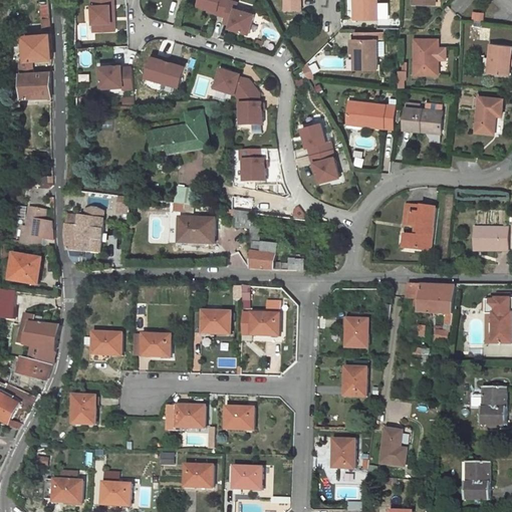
[(90,0),(92,28),(109,27),(109,2),(112,2),(112,0),(90,0)]
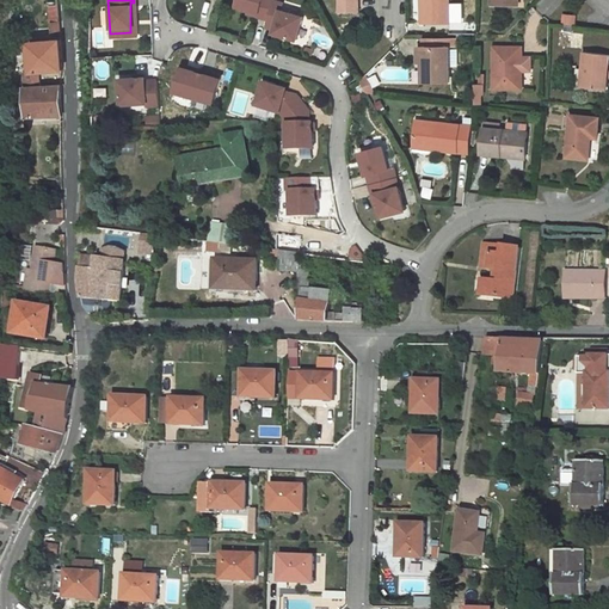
[(234,0),(234,2),(246,7),(256,10),(256,13),(265,17),(270,0),(234,0)]
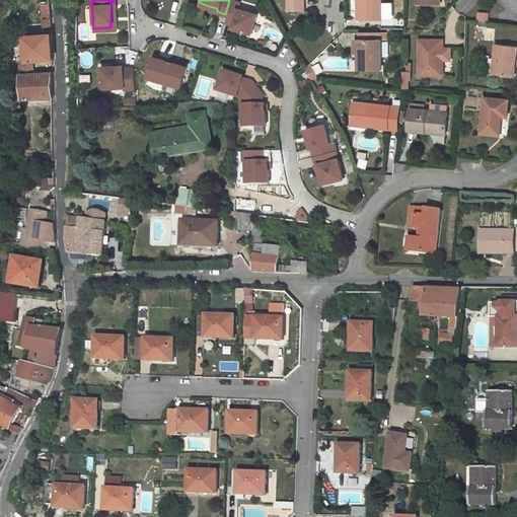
[(230,25),(249,31),(255,12),(236,6),(238,0),(229,0),(225,14),(223,20),(231,22),(230,25)]
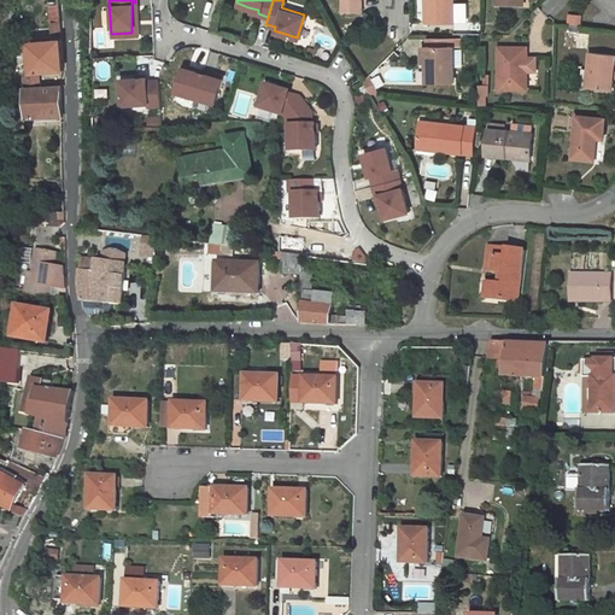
[(423,0),(423,19),(451,19),(450,0),(423,0)]
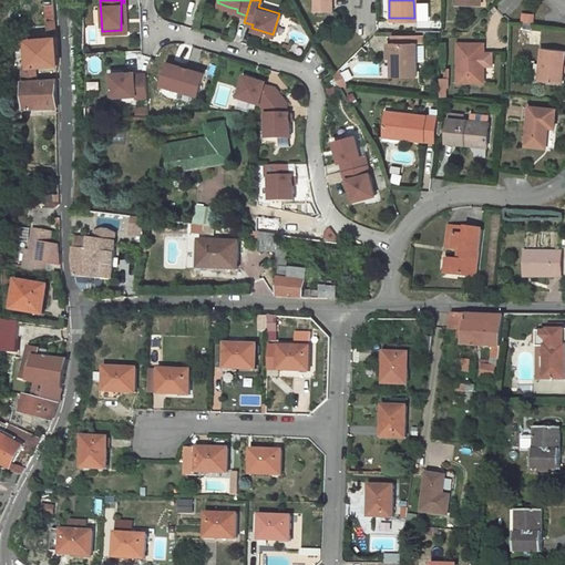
[(520,20),(531,21),(532,12),(521,11),(520,20)]
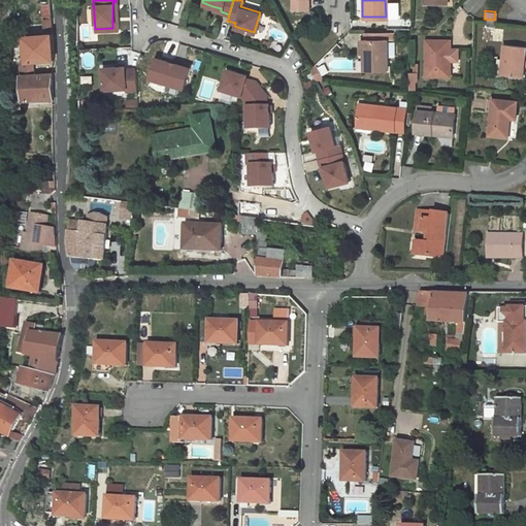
[(43,17),(43,26),(52,26),(51,15),(43,17)]
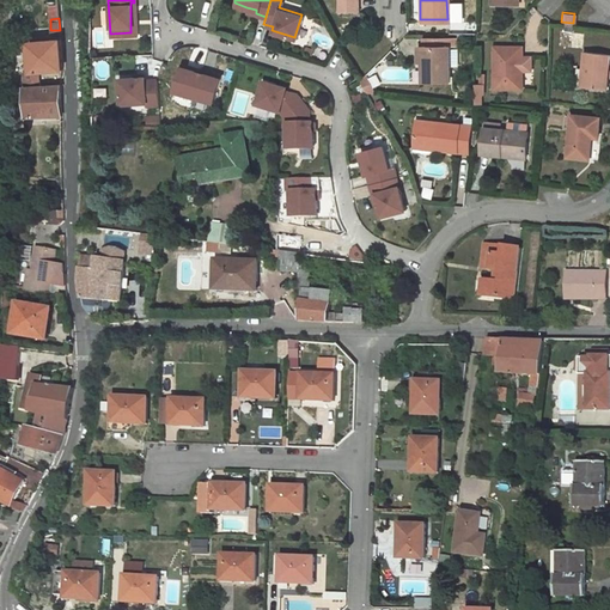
[(60,36),(29,38),(31,68),(40,68),(62,67),(60,36)]
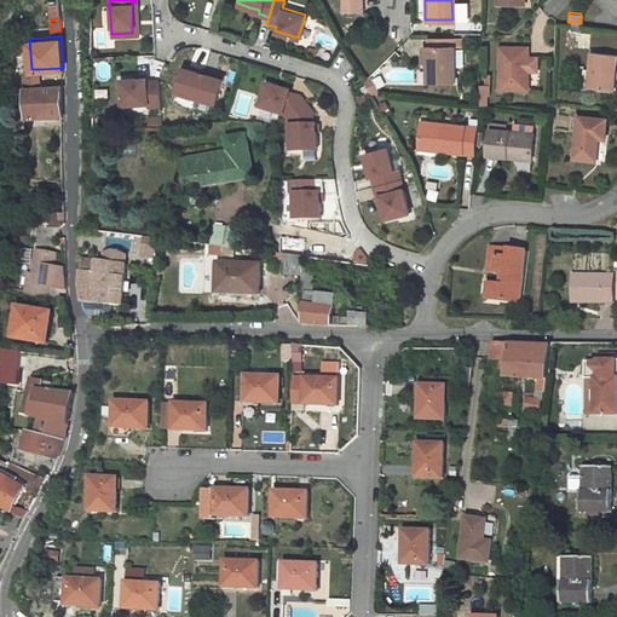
[(24,47),(23,39),(7,40),(5,47),(18,48),(24,47)]
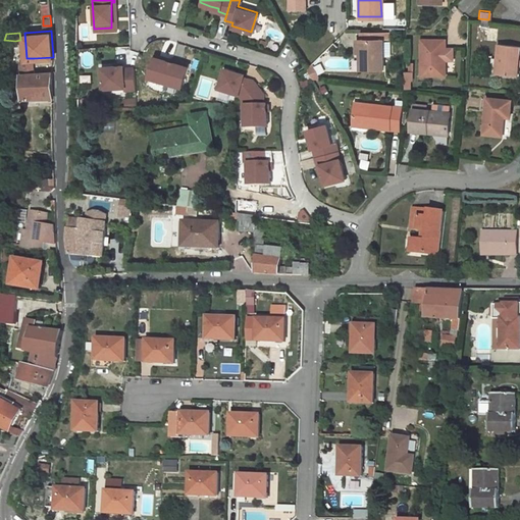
[(360,51),(360,68),(381,67),(381,37),(360,38),(360,51)]
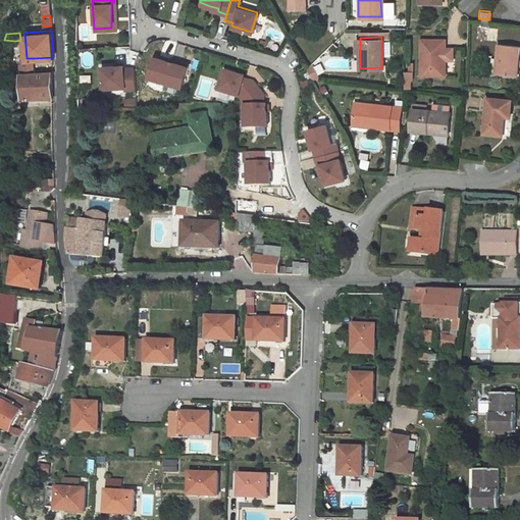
[(420,38),(419,72),(443,73),(444,38),(420,38)]
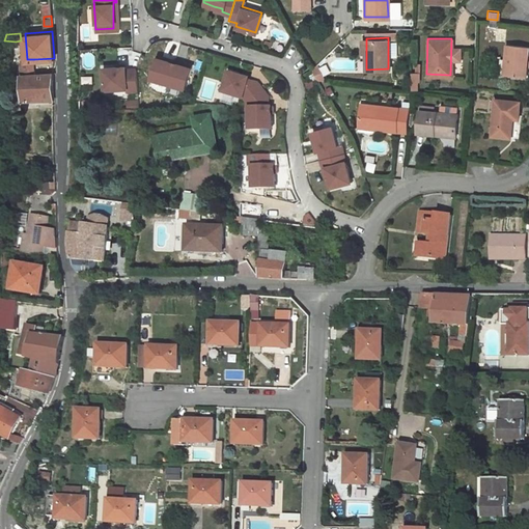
[(505,42),(501,73),(524,76),(528,45),(505,42)]
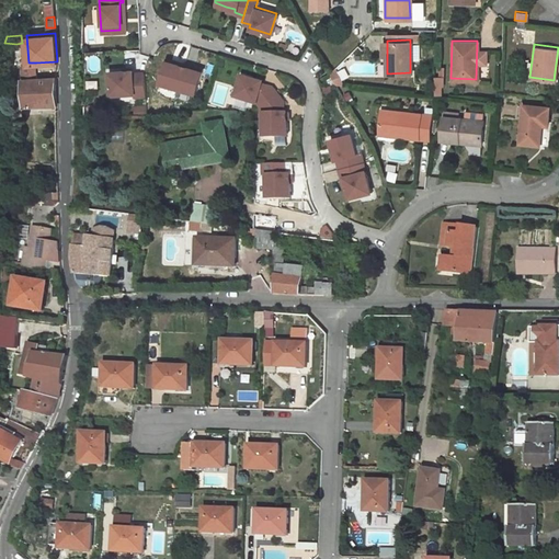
[(174,61),(164,59),(158,81),(194,92),(201,69),(191,67),(192,64),(174,59),(174,61)]
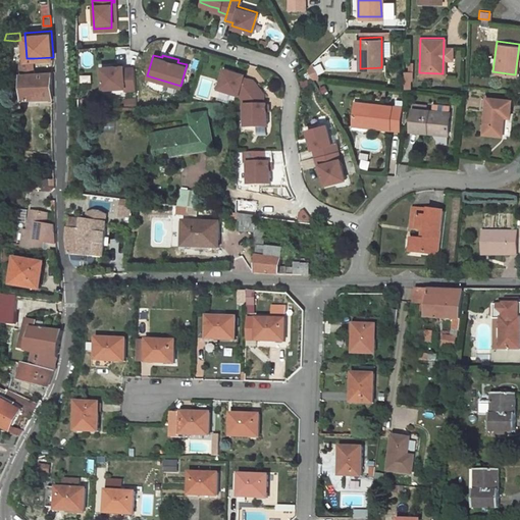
[(35,70),(34,58),(27,58),(17,59),(18,70),(21,70),(35,70)]
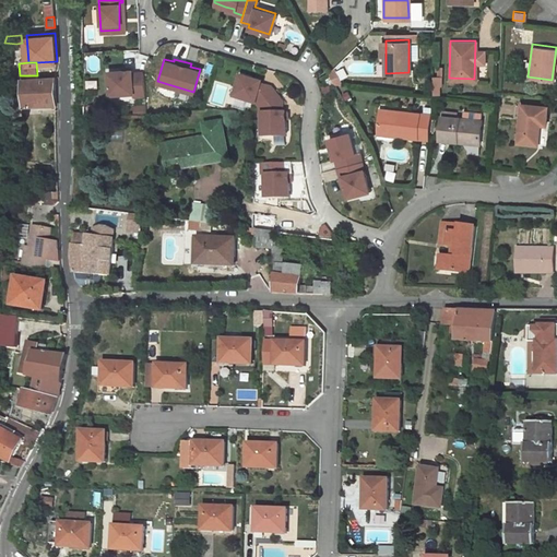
[(333,66),(327,72),(331,78),(339,78),(333,66)]
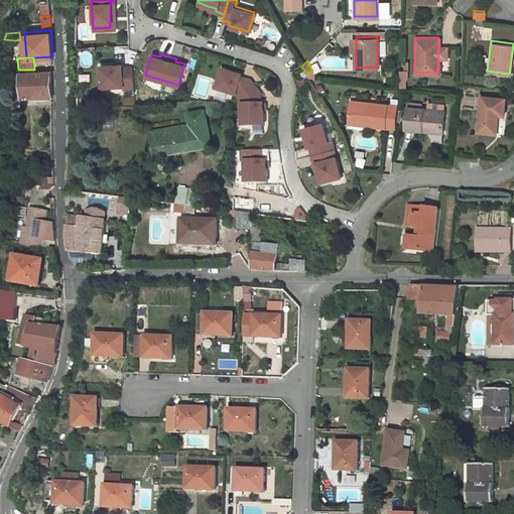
[(121,62),(100,63),(100,85),(121,84),(121,87),(131,87),(131,65),(121,66),(121,62)]
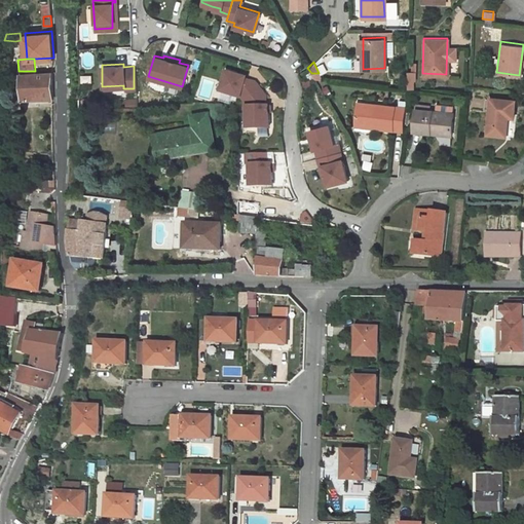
[(22,71),(24,98),(52,98),(51,70),(35,71),(22,71)]
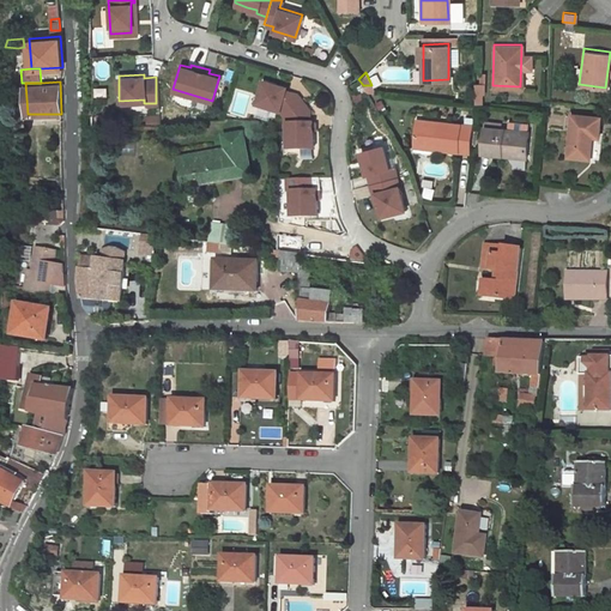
[(285,89),(262,82),(255,104),(278,112),(282,116),(301,102),(296,95),(284,91),(285,89)]
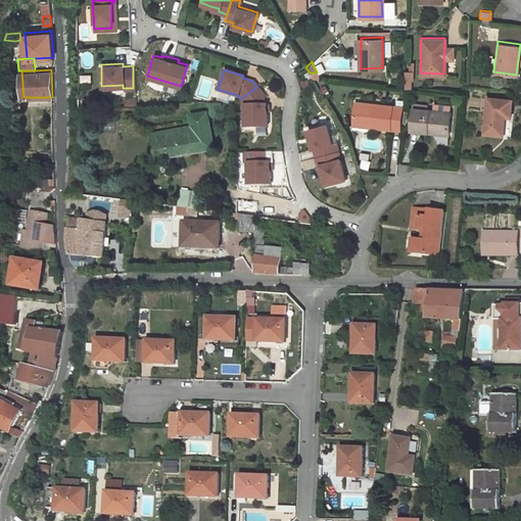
[(242,102),(242,126),(265,126),(265,104),(262,104),(262,94),(256,87),(240,99),(242,102)]
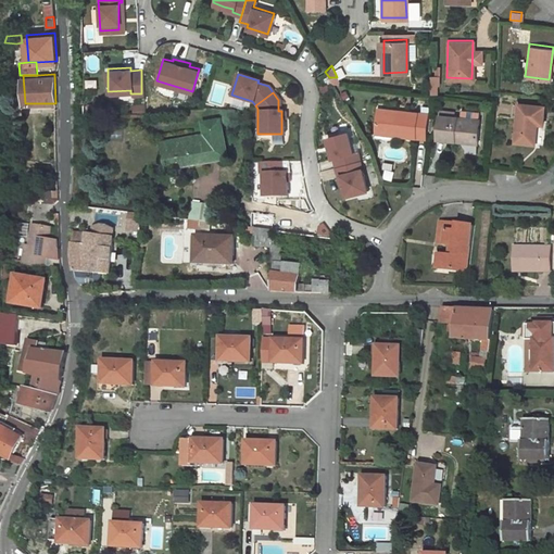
[(517,102),(513,140),(533,142),(536,123),(541,123),(543,105),(517,102)]
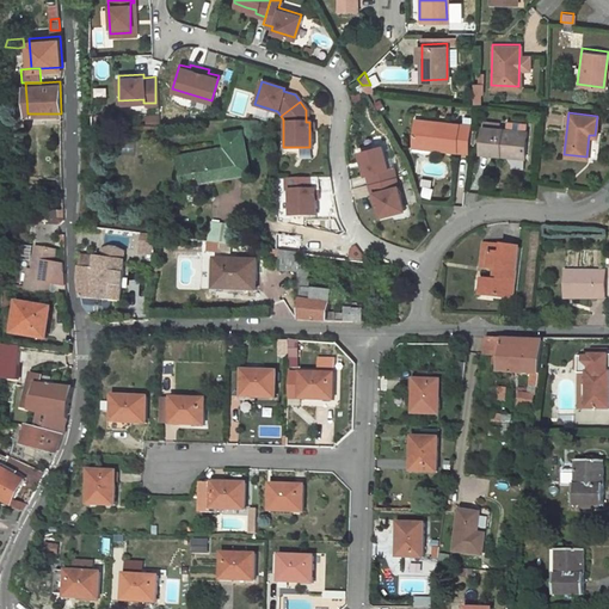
[(469,124),(414,118),(412,141),(432,142),(432,146),(467,151),(469,124)]
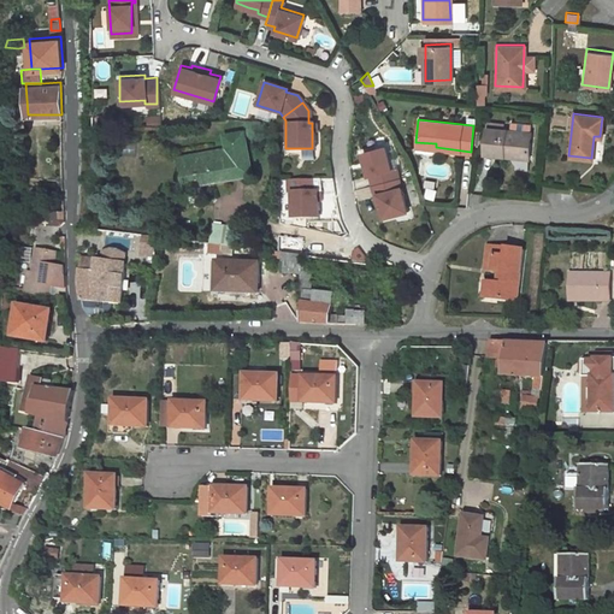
[(483,152),(506,154),(507,149),(513,151),(517,155),(527,157),(530,131),(502,129),(502,123),(486,120),(483,152)]
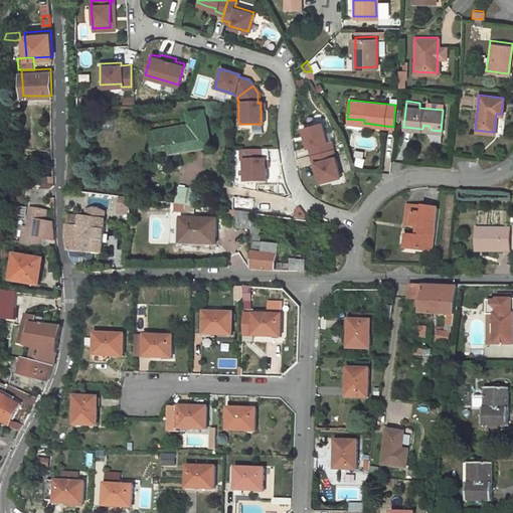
[(326,140),(320,121),(301,126),(306,146),(307,146),(309,153),(332,147),(329,139),(326,140)]
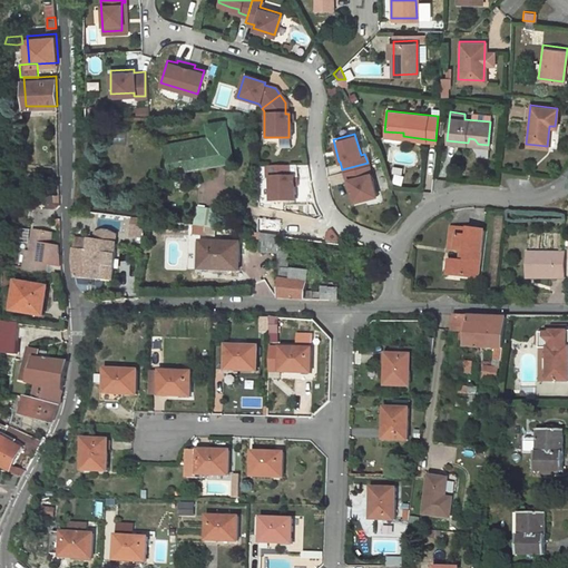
[(229,152),(212,155),(213,165),(232,160),(229,152)]
